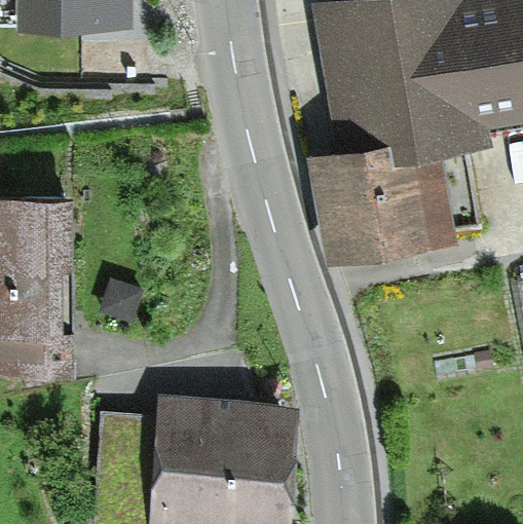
[(135,30),(135,0),(21,0),(22,30),(135,30)]
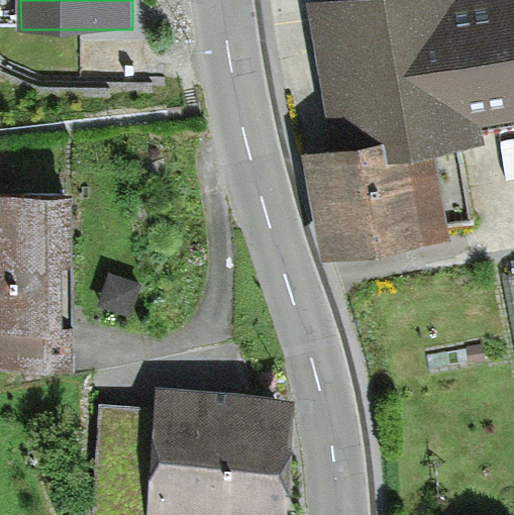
[(485,143),(482,127),(513,122),(513,0),(465,0),(458,1),(458,0),(398,0),(384,3),(383,0),(330,0),(332,7),(316,10),(340,156),(310,161),(326,261),(449,240),(446,224),(468,220),(456,148),(485,143)]
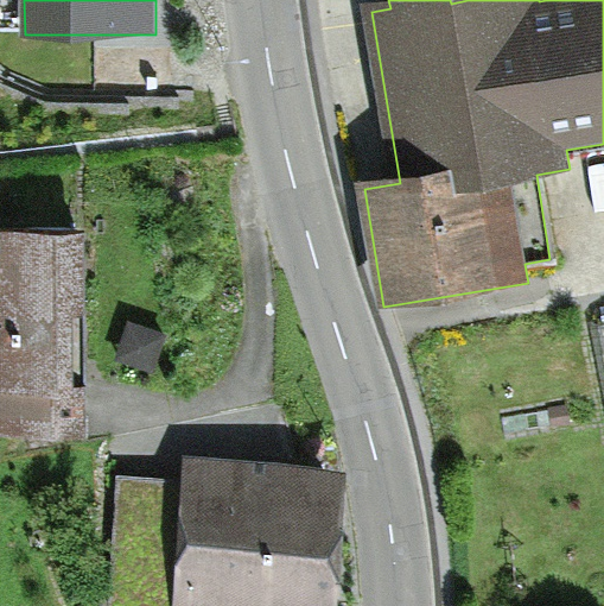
[(0,418),(67,418),(65,234),(0,234),(0,418)]
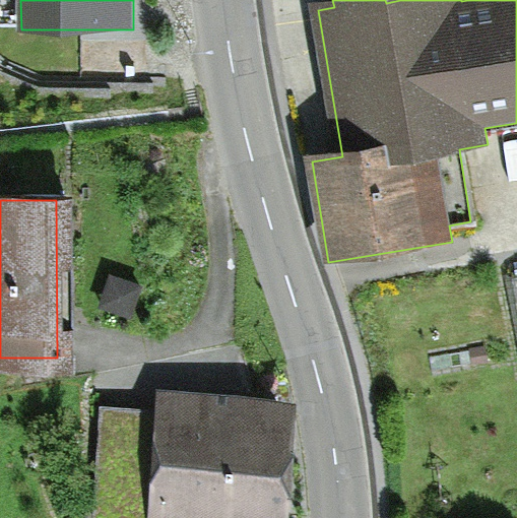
[(516,281),(503,284),(516,345),(516,281)]
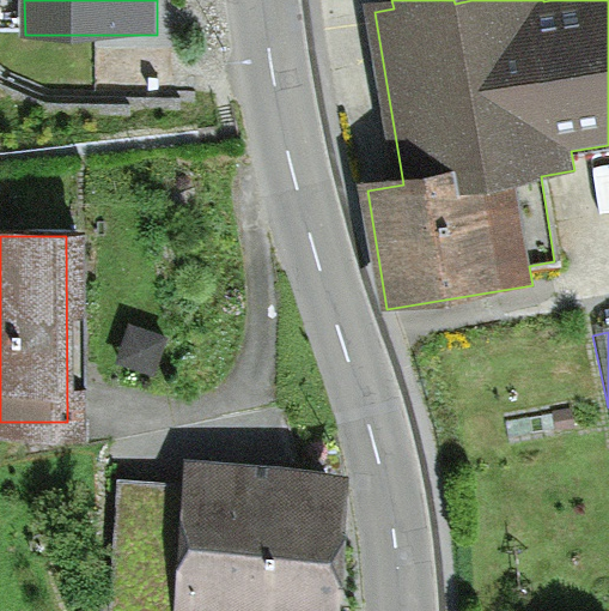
[(176,604),(293,610),(317,610),(324,482),(183,475),(176,604)]
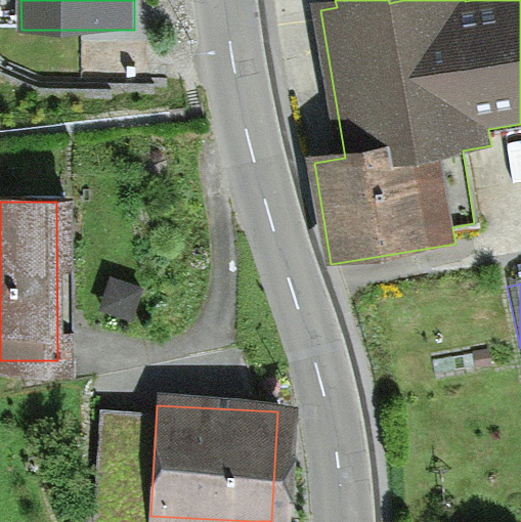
All buildings are outlined.
